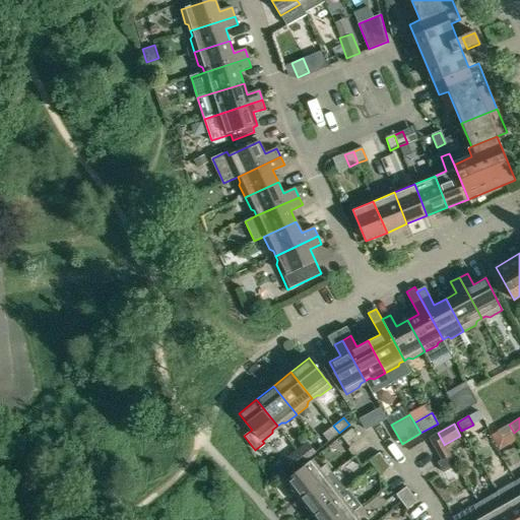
[(514,433),(509,425),(498,431),(503,439),(514,433)]
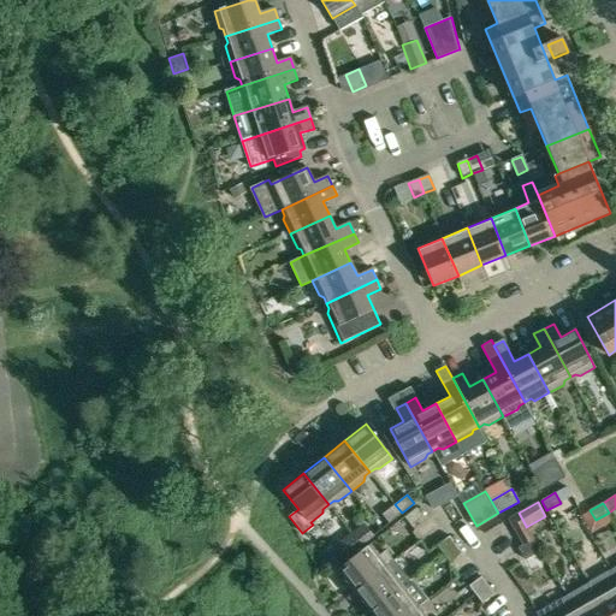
[(402,513),(395,504),(383,514),(389,523),(402,513)]
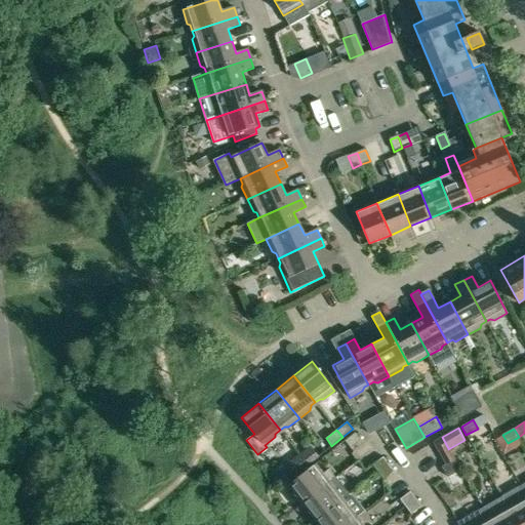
[(361,440),(355,433),(346,441),(352,448),(361,440)]
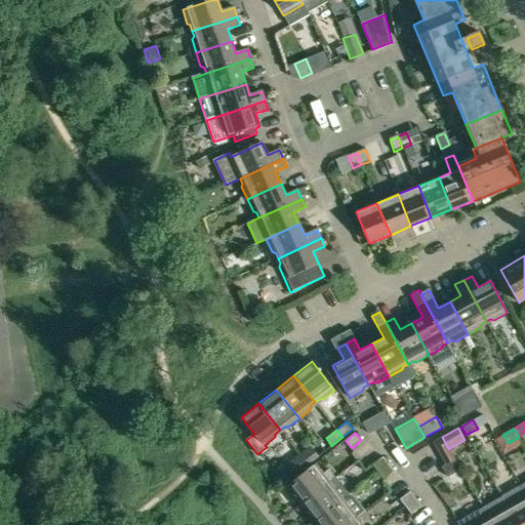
[(454,459),(448,449),(448,448),(440,453),(446,465),(454,459)]
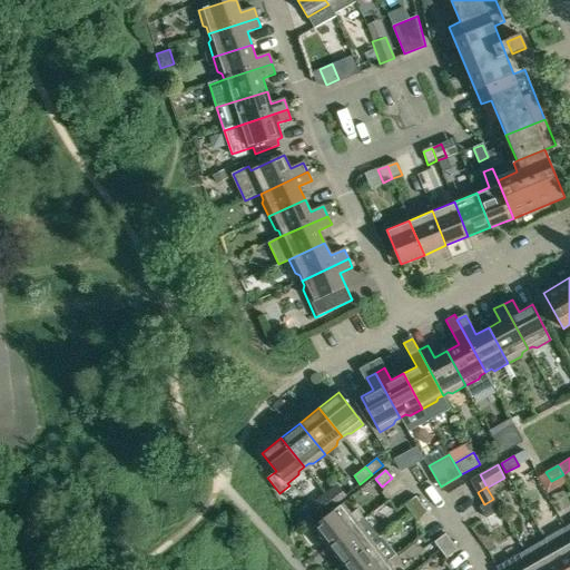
[(337,488),(326,497),(333,505),(344,497),(337,488)]
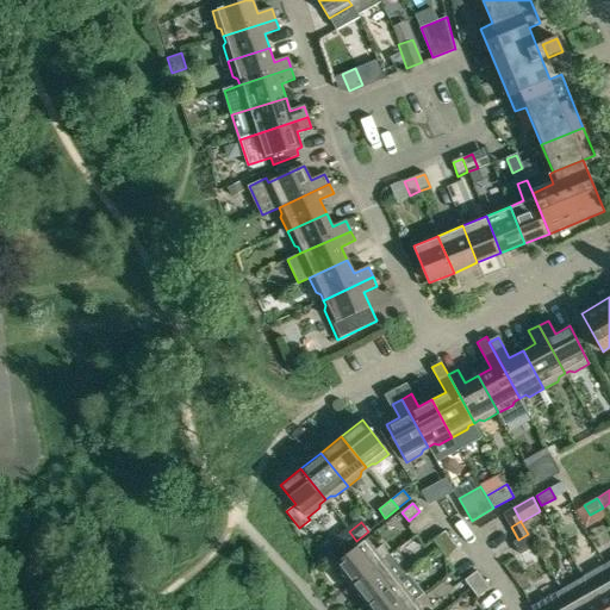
[(344,549),(356,541),(349,531),(338,541),(344,549)]
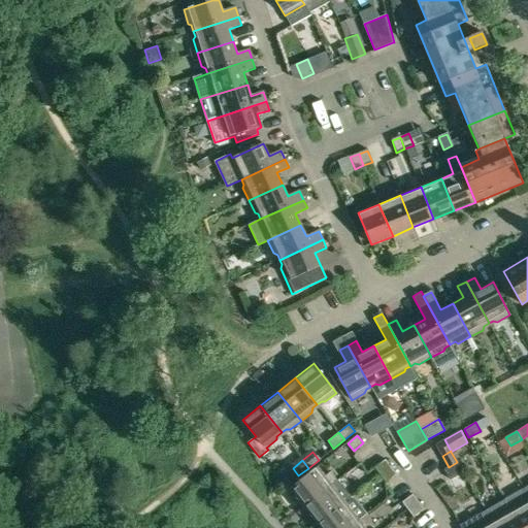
[(375,467),(381,474),(391,466),(386,460),(375,467)]
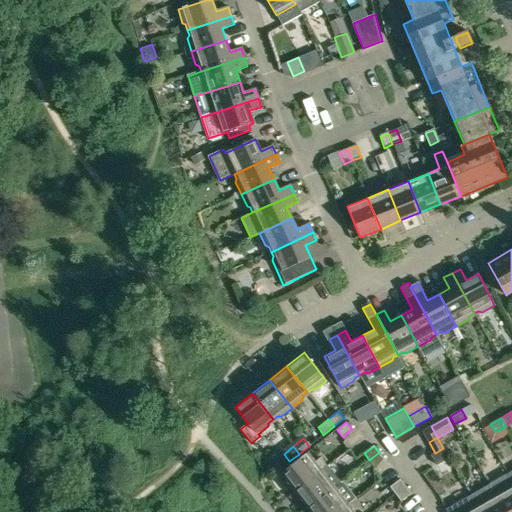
[(449,458),(443,448),(435,453),(431,455),(436,465),(449,458)]
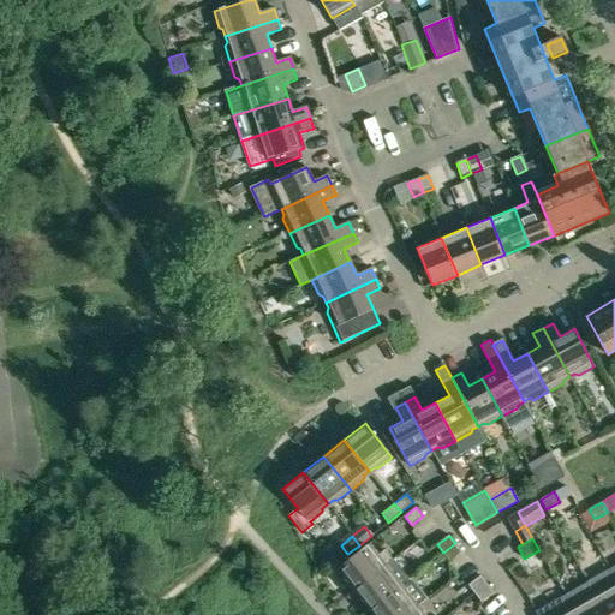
[(386,547),(377,554),(369,543),(338,568),(354,590),(386,565),(395,559),(386,547)]
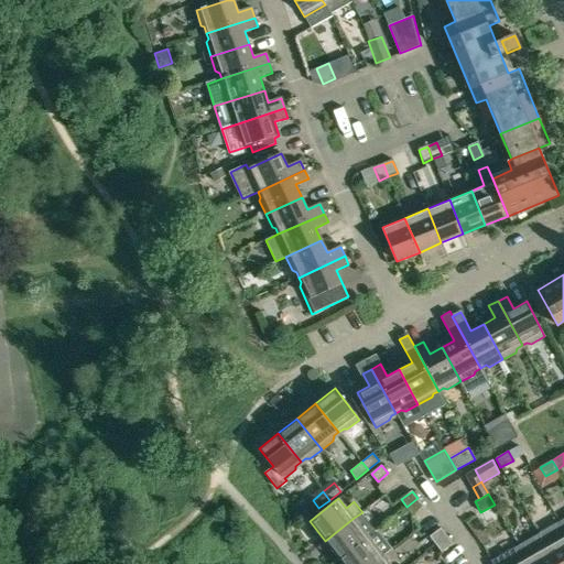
[(418,498),(407,507),(412,514),(423,506),(418,498)]
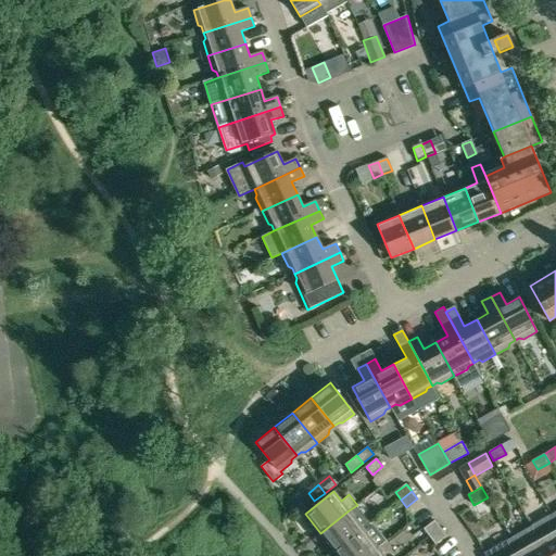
[(349,510),(320,533),(335,552),(370,523),(359,510),(353,515),(349,510)]
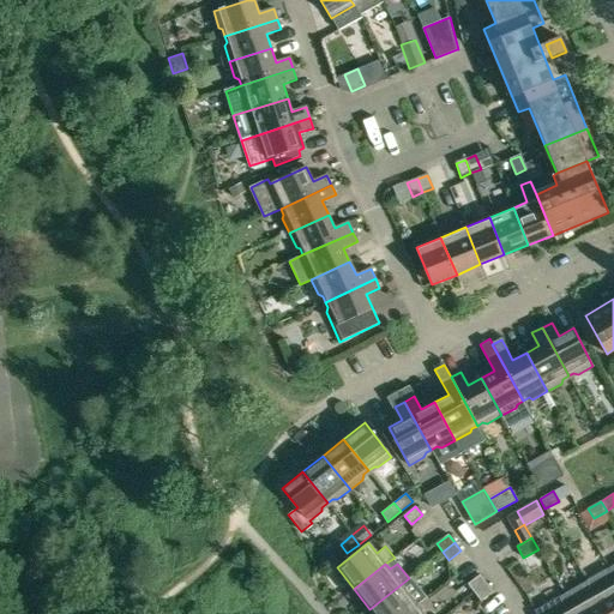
[(613,613),(613,576),(609,566),(587,579),(605,613),(613,613)]
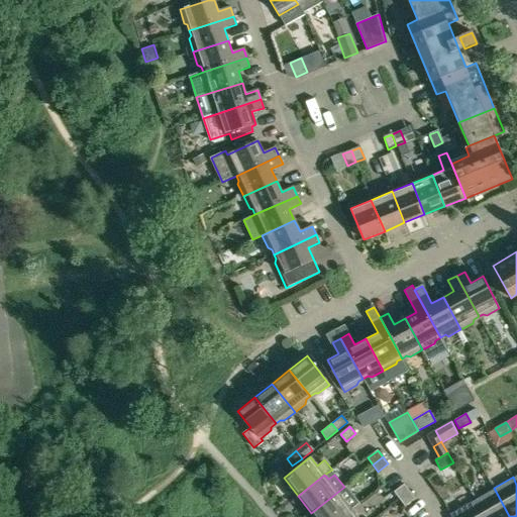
[(399,499),(409,492),(404,484),(394,492),(399,499)]
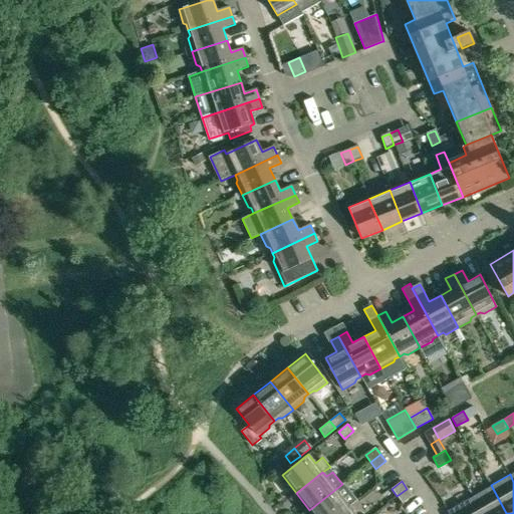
[(309,510),(312,513),(339,513),(349,507),(349,506),(357,500),(343,483),(342,484),(309,510)]
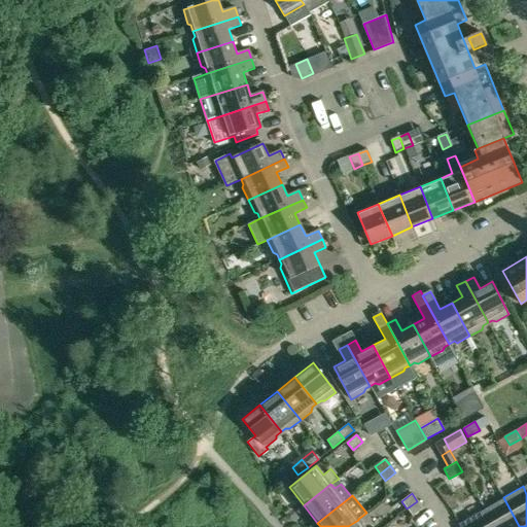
[(519,526),(503,497),(483,508),(493,526),(519,526)]
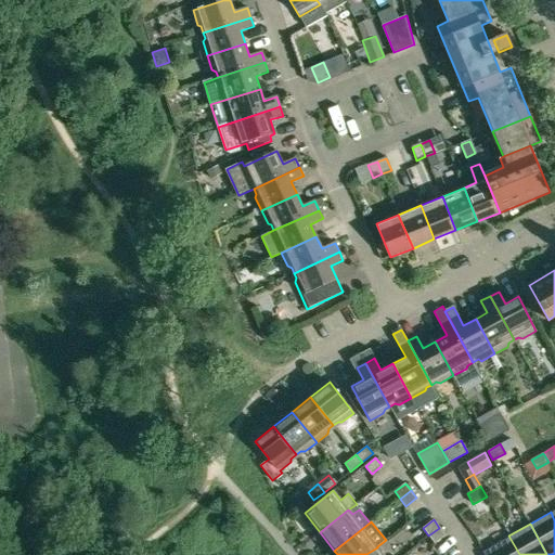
[(444,534),(439,528),(428,536),(434,543),(444,534)]
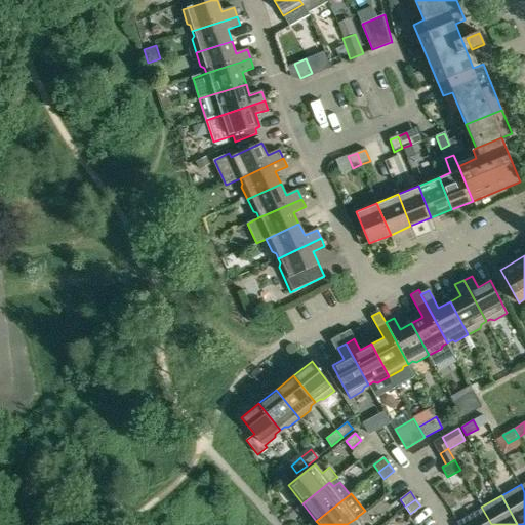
[(491,524),(481,507),(461,518),(465,524),(491,524)]
